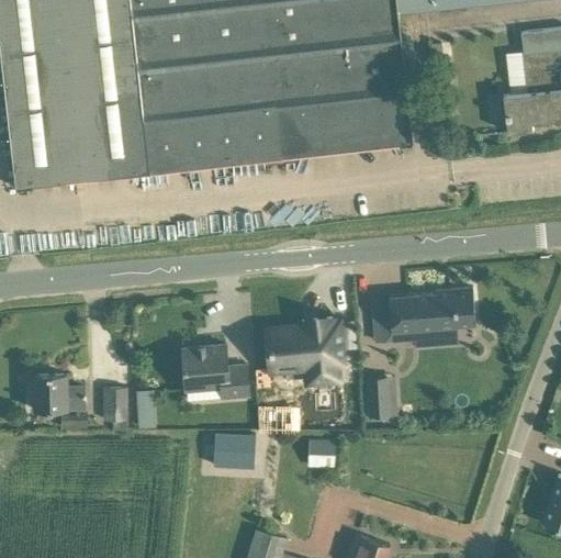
[(0,58),(15,191),(32,189),(32,188),(412,146),(397,17),(543,0),(0,0),(0,58)]
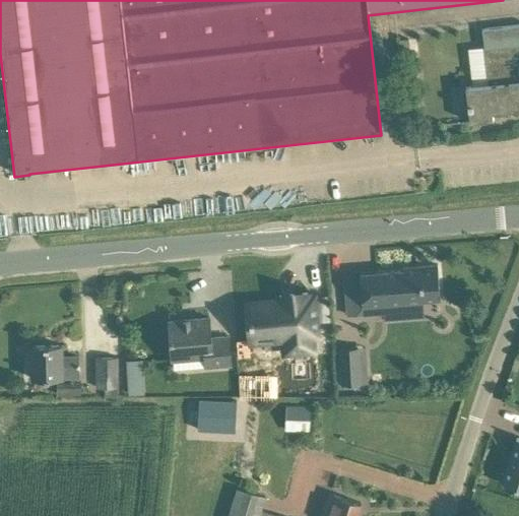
[(465,90),(469,125),(493,122),(492,116),(518,112),(518,81),(517,65),(518,64),(518,27),(481,33),(488,88),(465,90)]
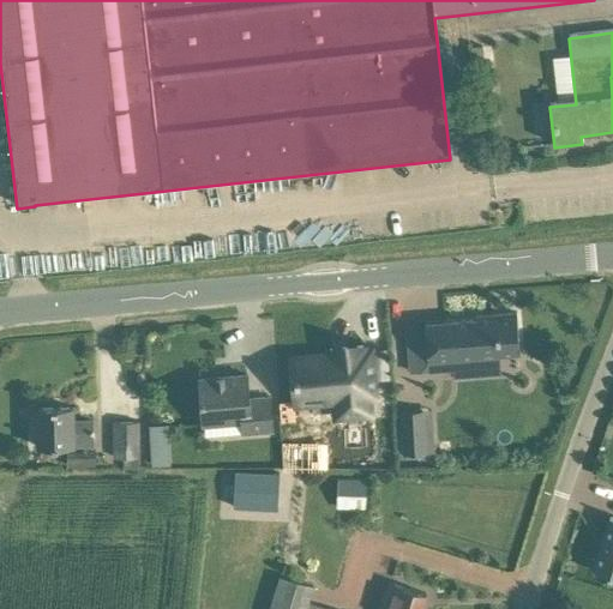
[(448,363),(520,357),(516,315),(475,319),(476,323),(425,327),(428,374),(449,373),(448,363)]
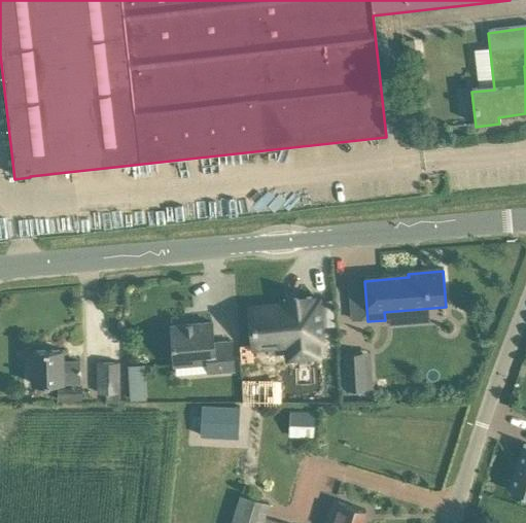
[(293,306),(249,310),(253,350),(286,347),(287,361),(316,358),(314,343),(321,342),(317,304),(311,304),(311,300),(293,302),(293,306)]
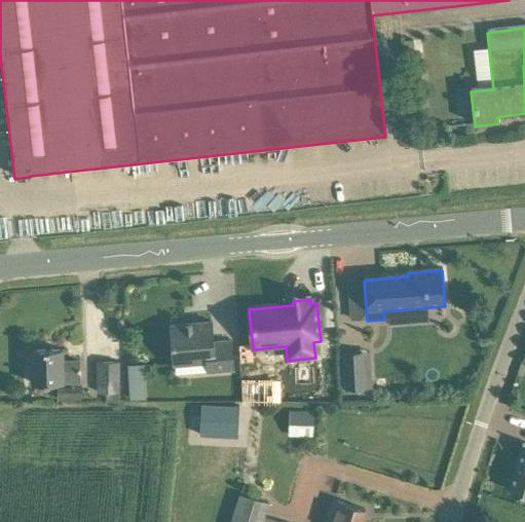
[(207,365),(208,375),(233,373),(232,364),(230,344),(213,345),(211,324),(170,328),(173,367),(207,365)]
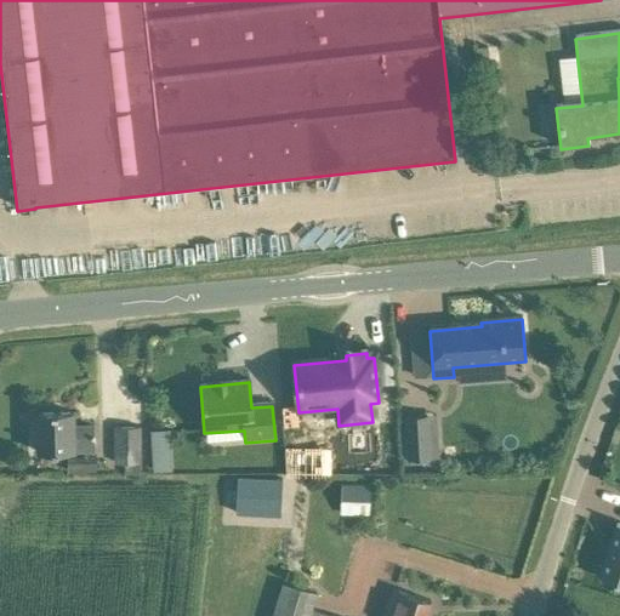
[(38,416),(39,456),(73,456),(73,450),(94,450),(94,429),(73,429),(72,416),(38,416)]
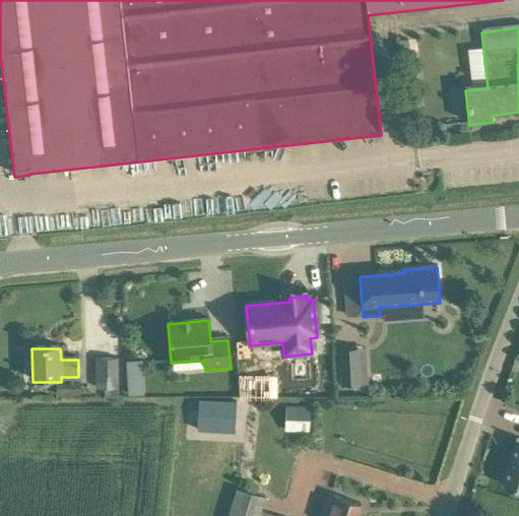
[(359,349),(337,350),(339,388),(362,386),(359,349)]
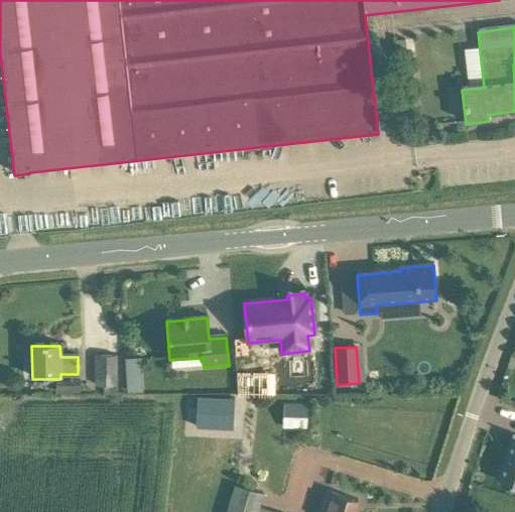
[(139,393),(138,359),(122,360),(123,393),(139,393)]
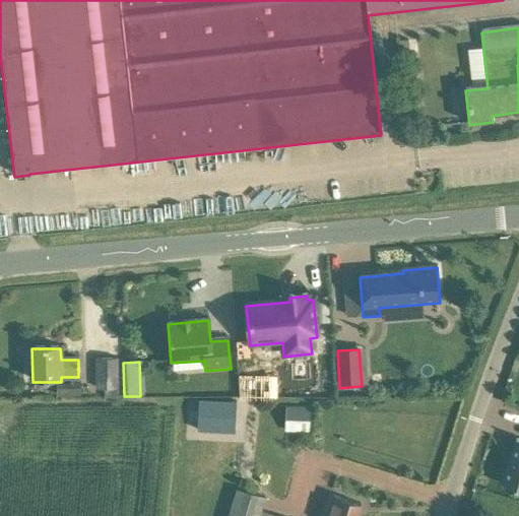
[(96,363),(96,392),(104,392),(104,401),(118,401),(118,364),(96,363)]
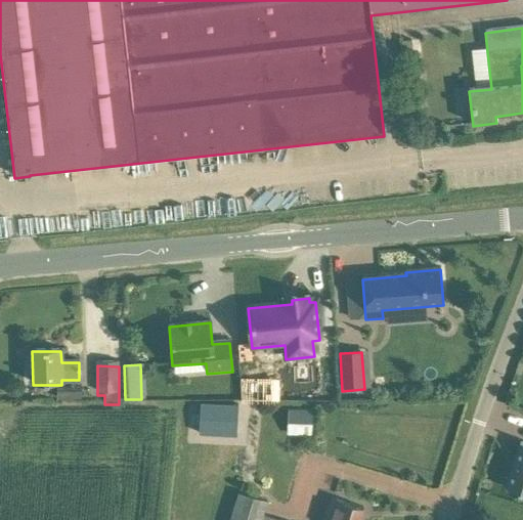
[(76,399),(76,386),(56,385),(55,398),(76,399)]
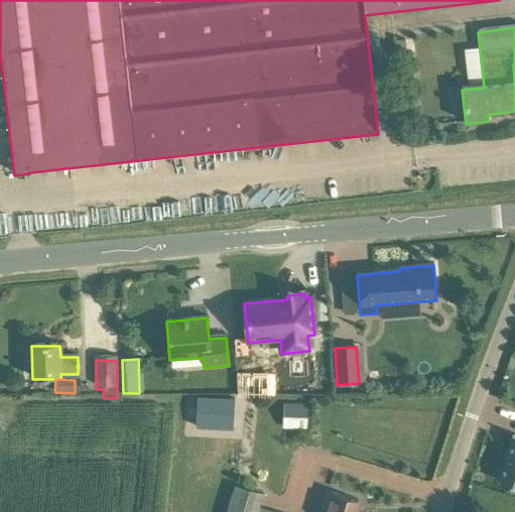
[(199,429),(229,431),(234,402),(201,401),(199,429)]
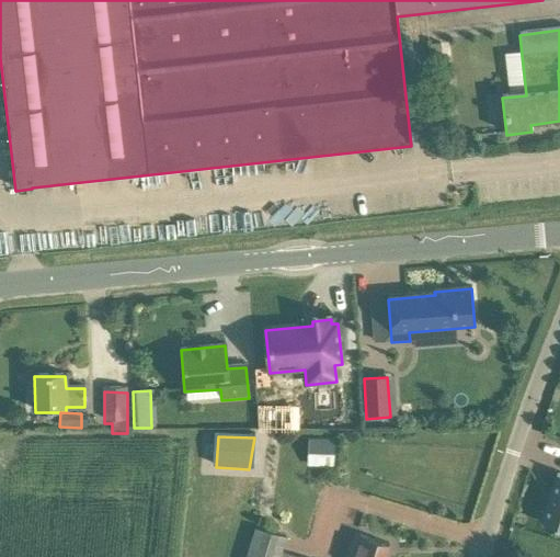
[(308,472),(333,472),(333,444),(308,444),(308,472)]
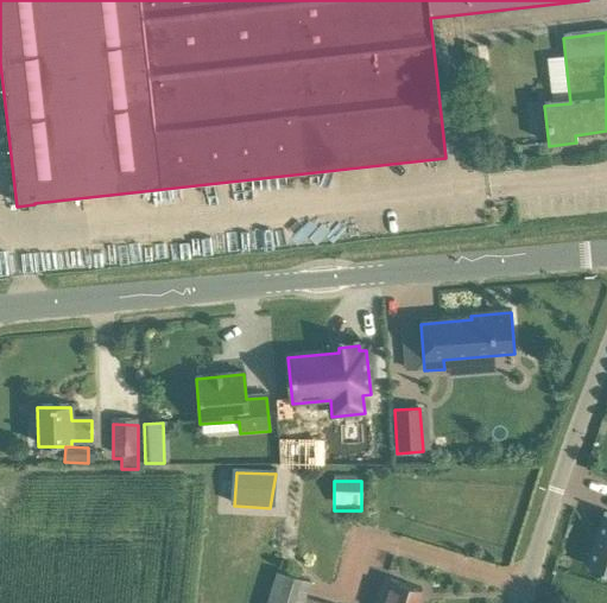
[(277,575),(269,602),(303,602),(309,584),(277,575)]
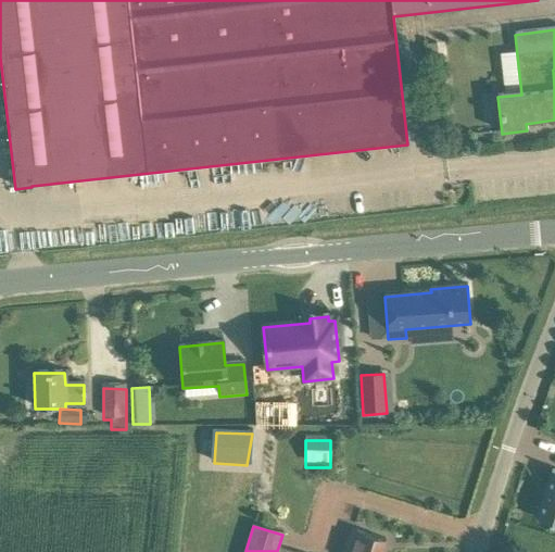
[(352,531),(344,551),(382,551),(386,541),(352,531)]
